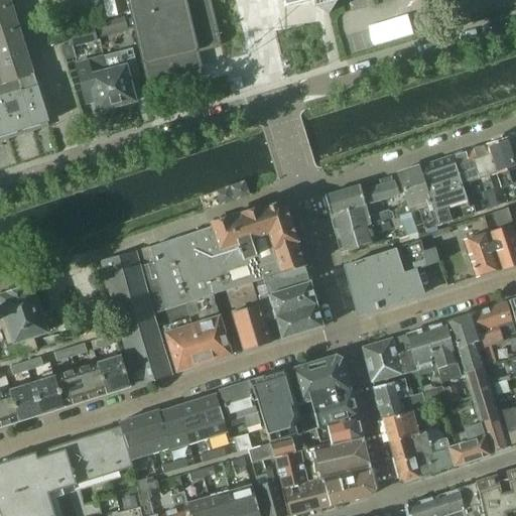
[(0,0),(0,9),(11,6),(9,0),(0,0)]
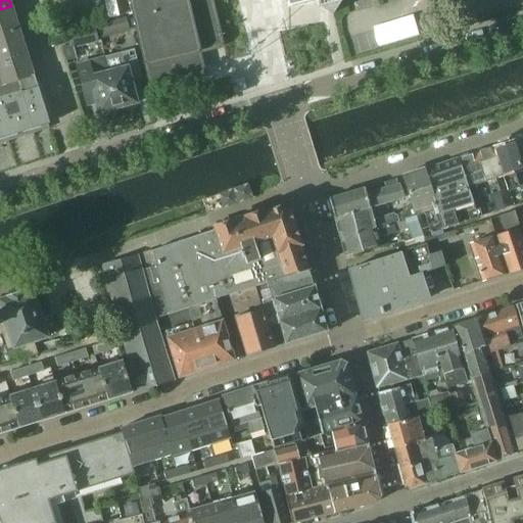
[(200,39),(207,37),(198,0),(133,0),(154,88),(179,82),(175,69),(189,65),(186,51),(193,49),(191,41),(200,39)]
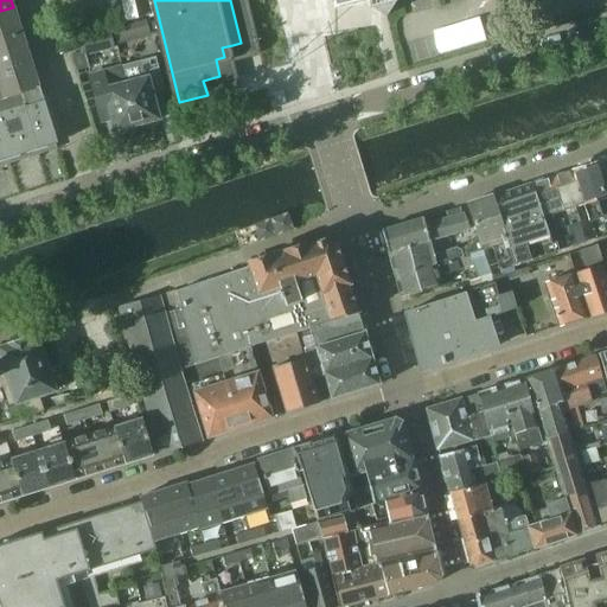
[(332,0),(334,8),(369,0),(371,8),(387,18),(396,2),(395,0),(332,0)]
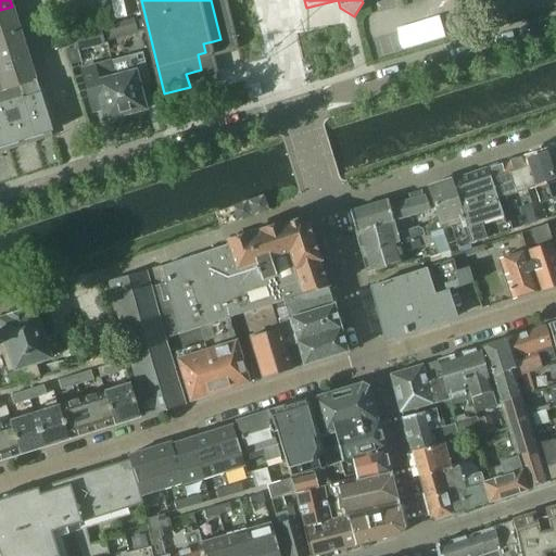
[(0,37),(21,30),(12,7),(0,10),(0,37)]
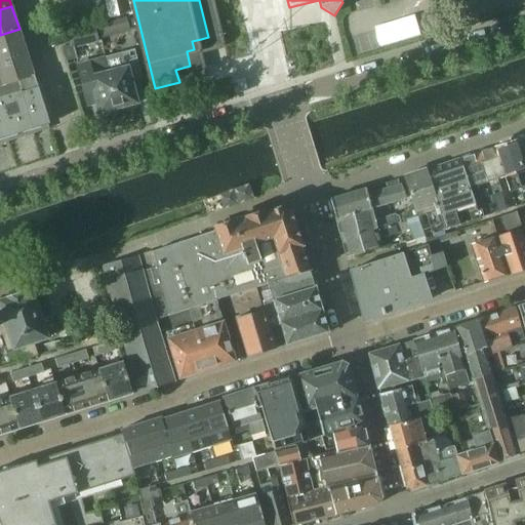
[(128,27),(126,17),(96,26),(98,34),(128,27)]
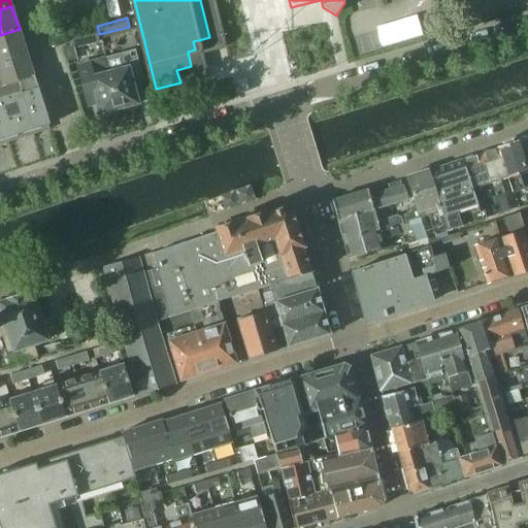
[(99,42),(95,27),(68,34),(72,50),(99,42)]
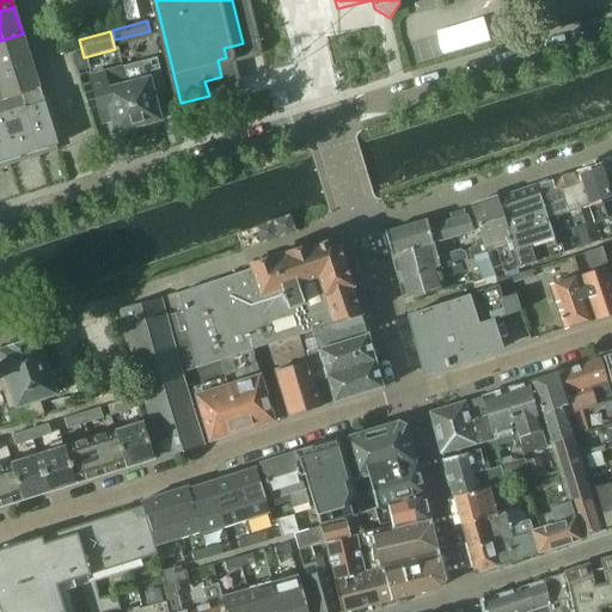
[(0,41),(0,71),(31,61),(23,34),(0,41)]
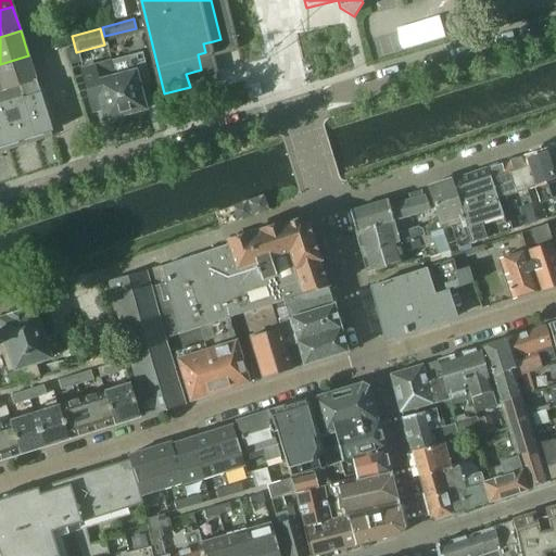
[(0,64),(0,92),(36,81),(28,55),(0,64)]
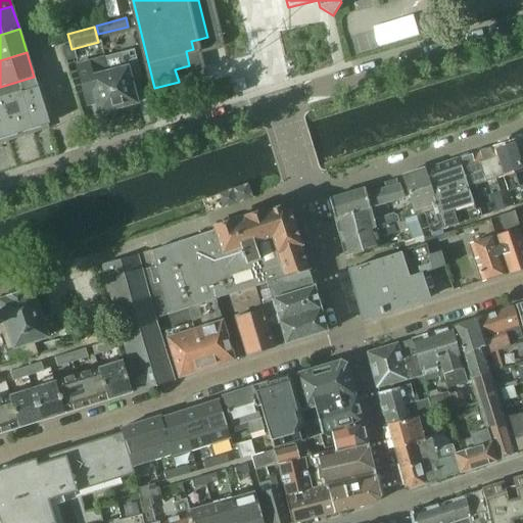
[(105,58),(119,108),(137,103),(133,87),(135,87),(133,81),(140,79),(134,56),(123,59),(121,53),(105,58)]
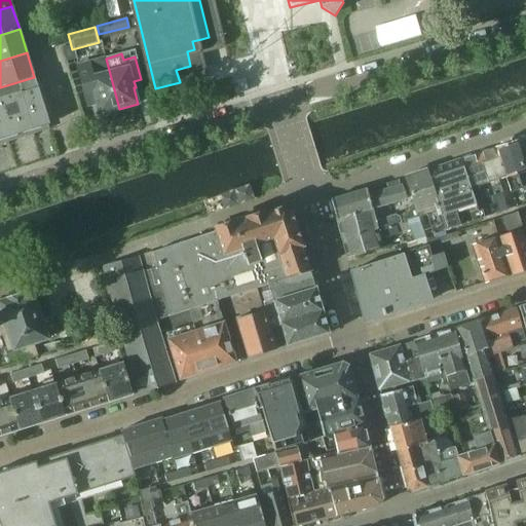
[(76,66),(84,95),(91,92),(92,99),(95,98),(99,114),(119,109),(106,59),(76,66)]
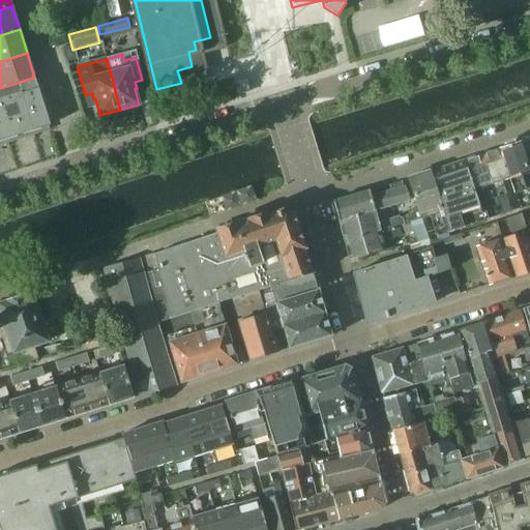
[(0,141),(50,125),(34,78),(0,88),(0,141)]
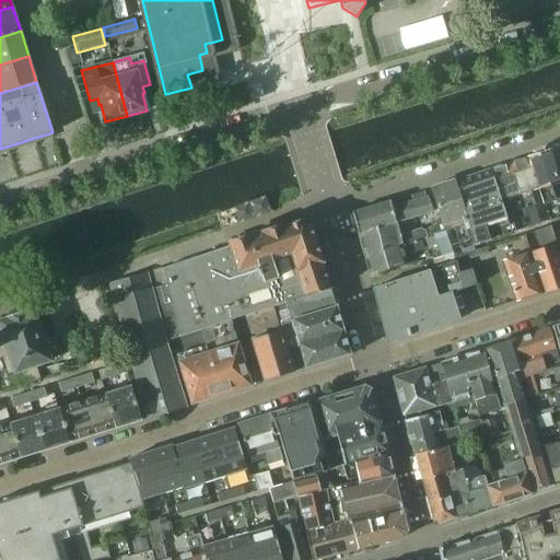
[(559,146),(549,150),(559,183),(559,146)]
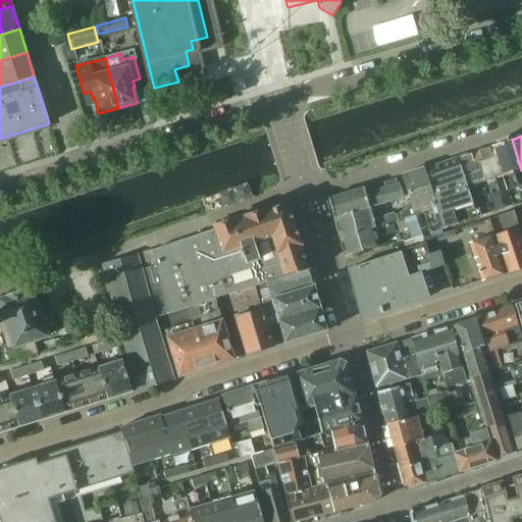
[(512,140),(491,146),(491,147),(502,176),(506,192),(521,186),(521,170),(512,140)]
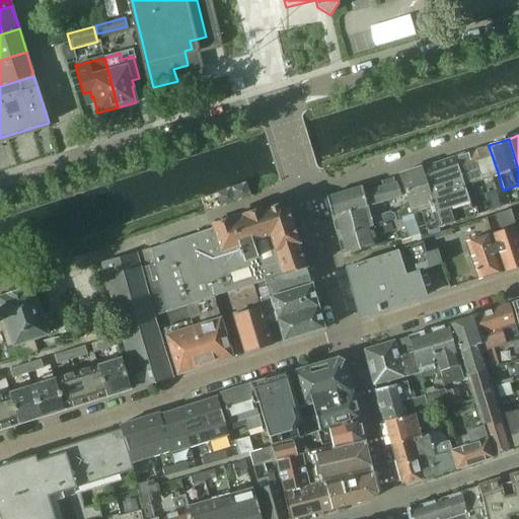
[(489,146),(471,152),(486,194),(495,191),(492,177),(499,175),(489,146)]
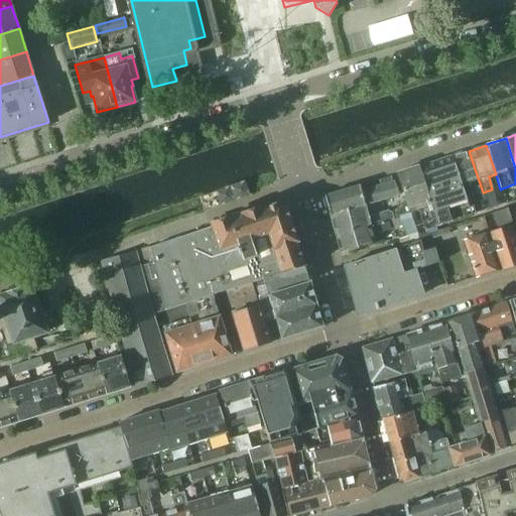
[(467,151),(452,156),(462,185),(467,184),(471,197),(478,195),(483,192),(469,151),(467,151)]
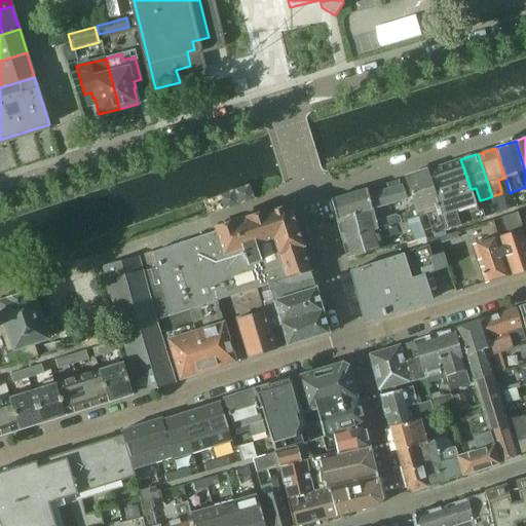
[(458,160),(427,171),(446,231),(484,218),(481,211),(477,212),(476,204),(471,189),(460,159),(458,160)]
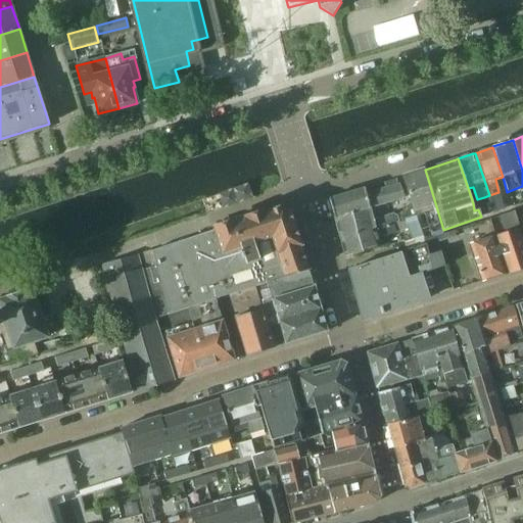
[(425,170),(401,178),(416,218),(425,215),(430,234),(443,230),(425,170)]
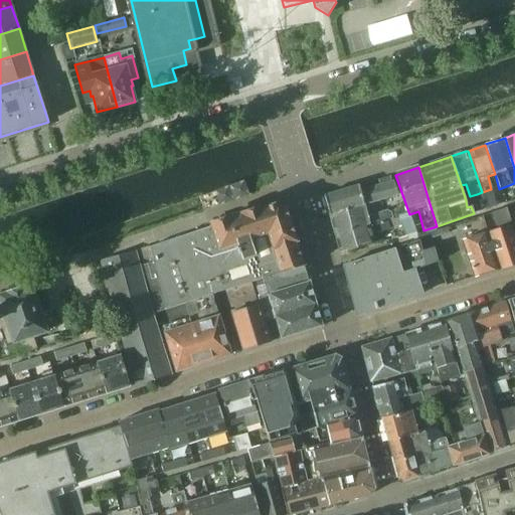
[(329,215),(362,205),(397,196),(393,181),(360,191),(358,185),(323,196),(329,215)]
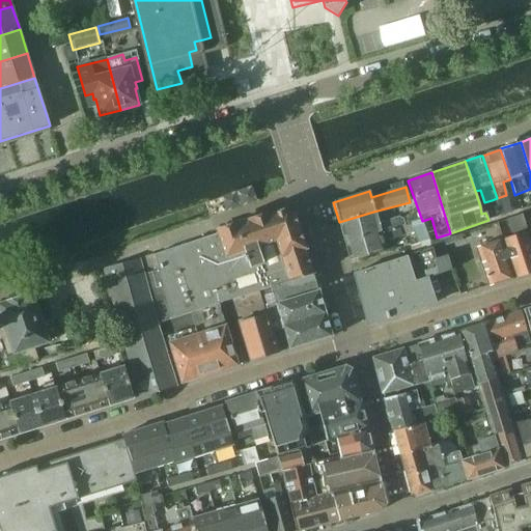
[(506,195),(497,198),(502,216),(511,213),(506,195)]
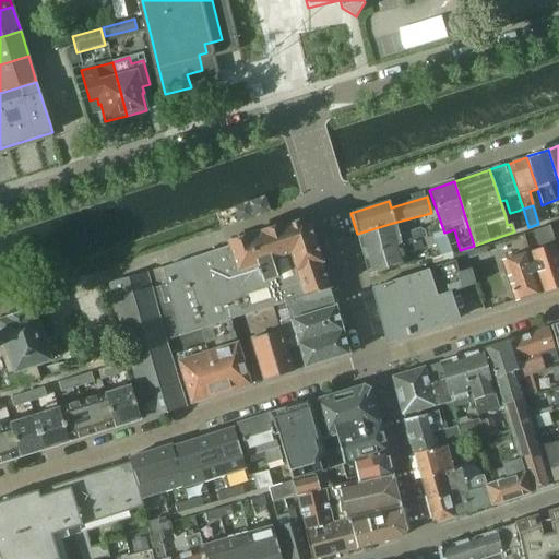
[(523,209),(518,211),(523,229),(528,227),(523,209)]
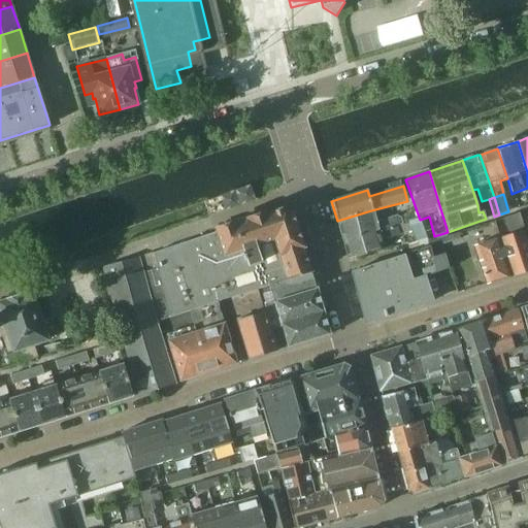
[(259,289),(268,286),(310,272),(303,249),(304,249),(292,212),(285,209),(267,215),(216,232),(216,233),(153,254),(158,270),(171,318),(188,311),(217,302),(259,289)]
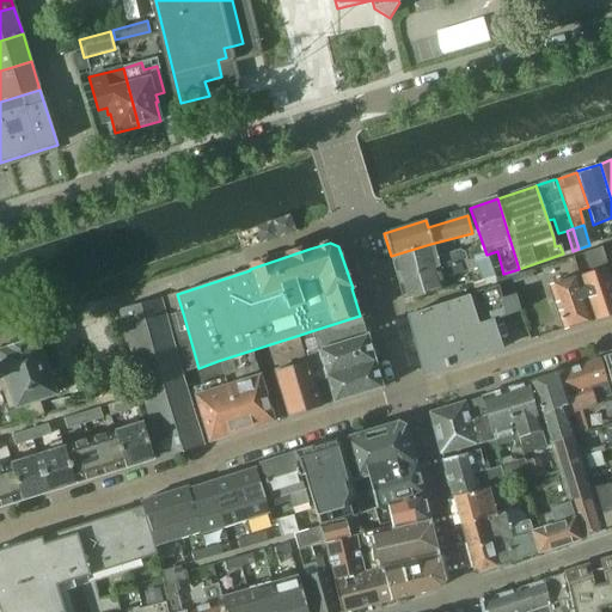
[(397,279),(459,261),(466,259),(484,254),(481,243),(463,248),(464,254),(460,251),(435,257),(430,244),(391,256),(397,279)]
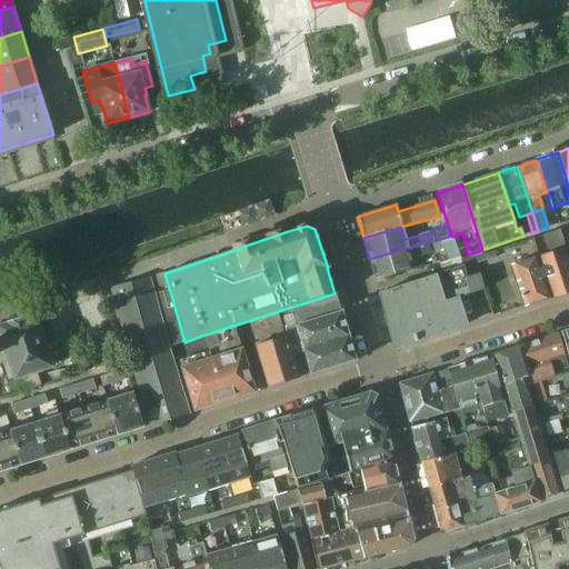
[(547,257),(538,260),(551,299),(568,292),(568,261),(566,251),(559,230),(540,237),(547,257)]
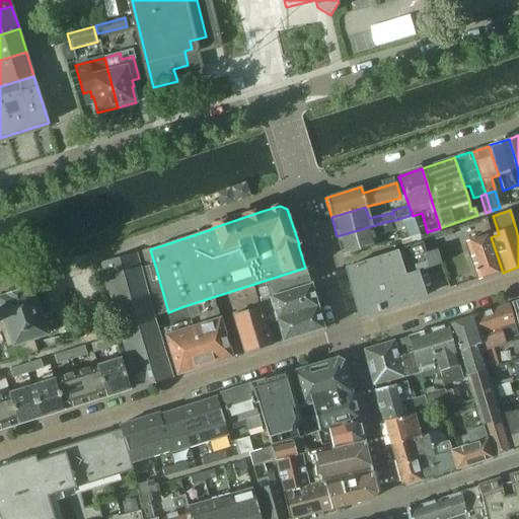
[(400,219),(405,238),(417,235),(411,216),(400,219)]
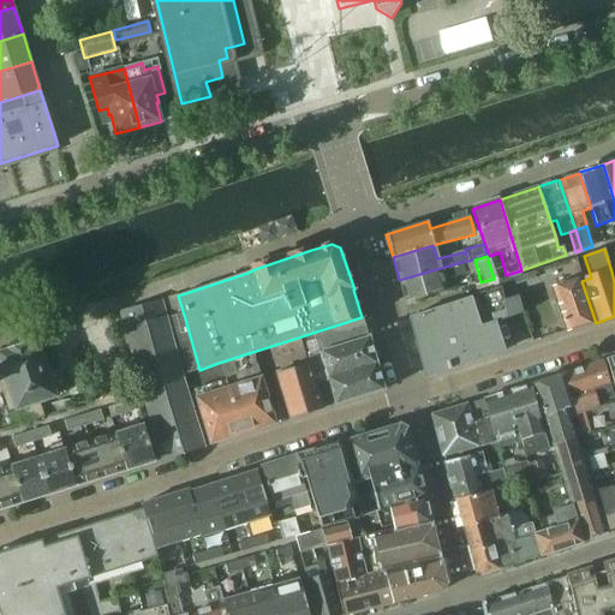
[(465,275),(461,262),(399,280),(405,304),(410,303),(447,291),(445,281),(465,275)]
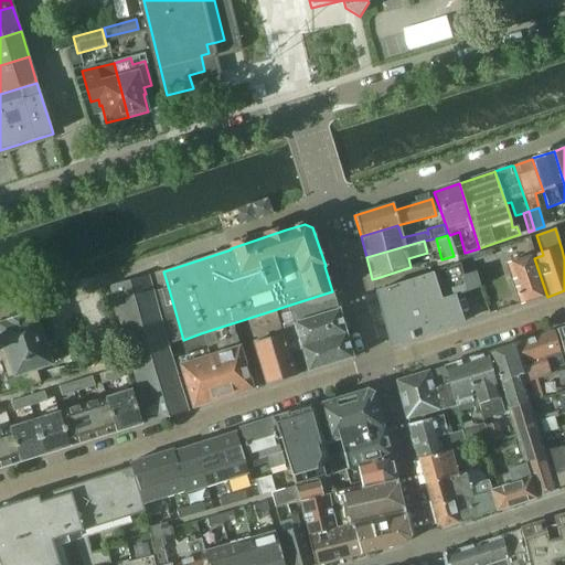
[(520,305),(547,297),(534,258),(507,266),(519,301),(520,305)]
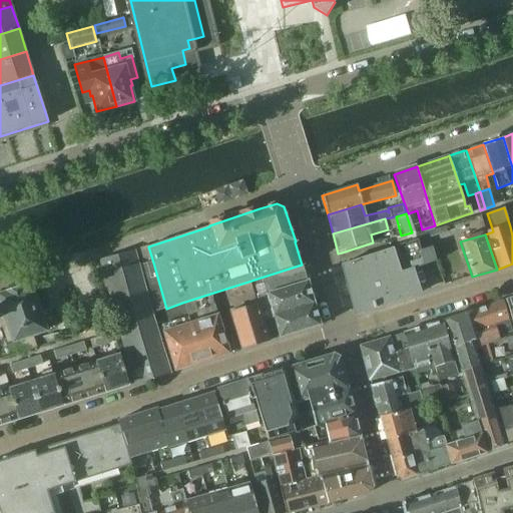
[(418,251),(429,248),(425,236),(414,240),(415,242),(418,251)]
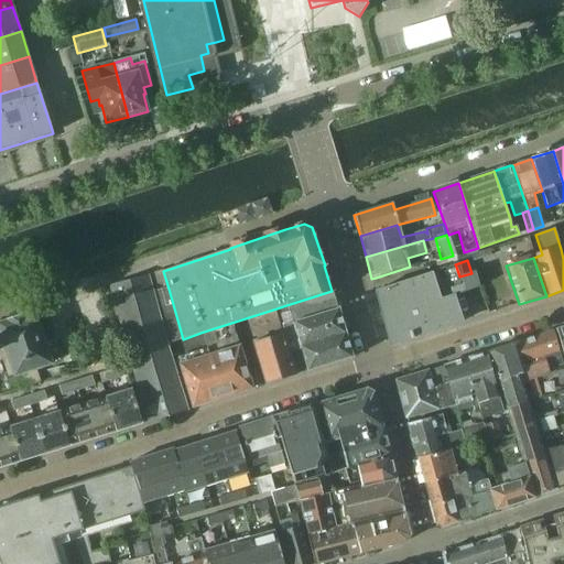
[(453,295),(477,288),(472,273),(459,277),(456,267),(376,292),(389,340),(390,339),(396,343),(397,344),(398,344),(411,339),(413,338),(462,323),(453,295)]
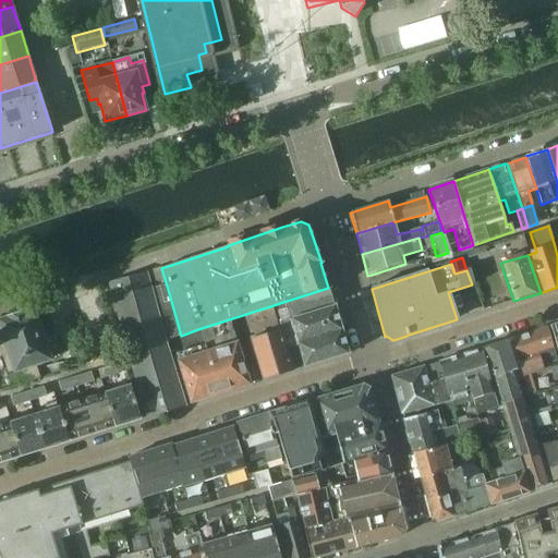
[(181,336),(167,286),(149,291),(145,275),(111,284),(136,373),(149,416),(182,405),(162,341),(181,336)]
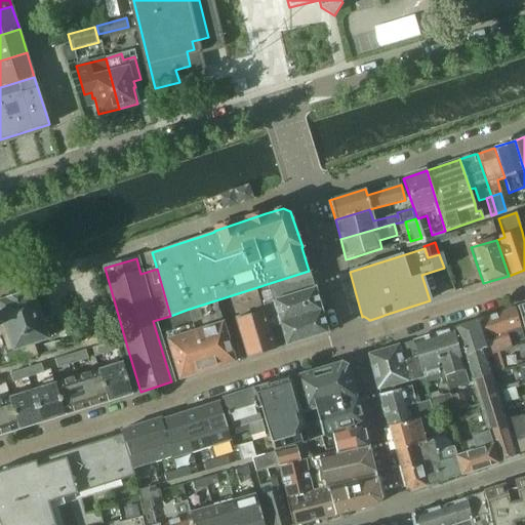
[(309,271),(267,284),(273,300),(314,288),(309,271)]
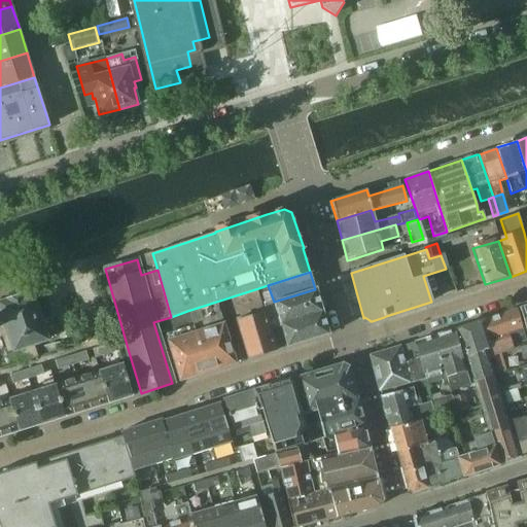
[(264,311),(262,312),(269,328),(271,328),(281,325),(322,312),(315,289),(274,302),(268,285),(258,288),(265,310),(264,311)]
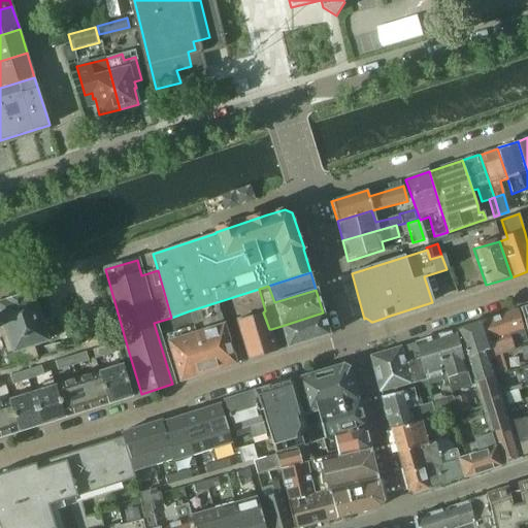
[(44,338),(57,334),(52,318),(41,321),(32,293),(0,302),(0,339),(1,339),(7,356),(12,354),(17,366),(36,360),(33,348),(46,343),(44,338)]
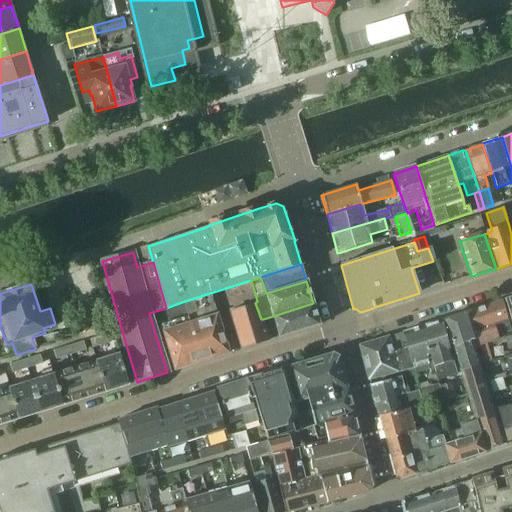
[(182,302),(189,324),(163,332),(175,370),(229,353),(210,293),(182,302)]
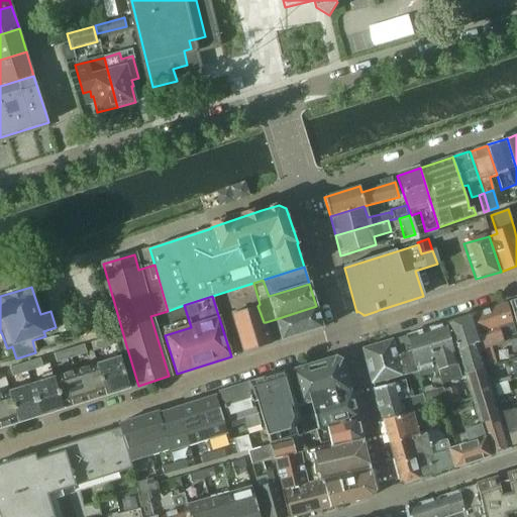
[(516,333),(507,303),(475,314),(484,341),(485,345),(503,340),(502,338),(516,333)]
